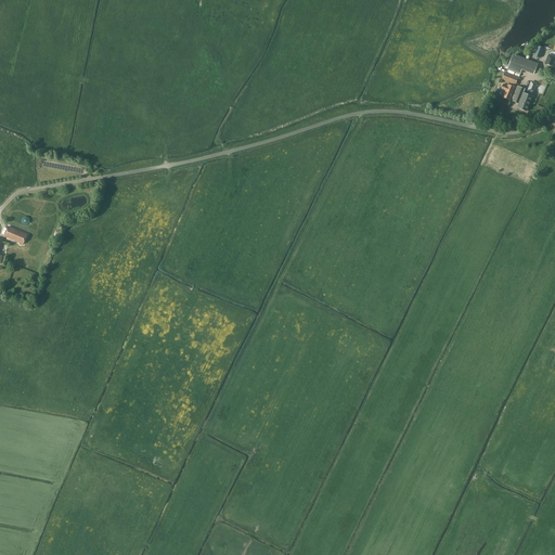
[(538,47),(534,55),(540,57),(543,49),(538,47)]
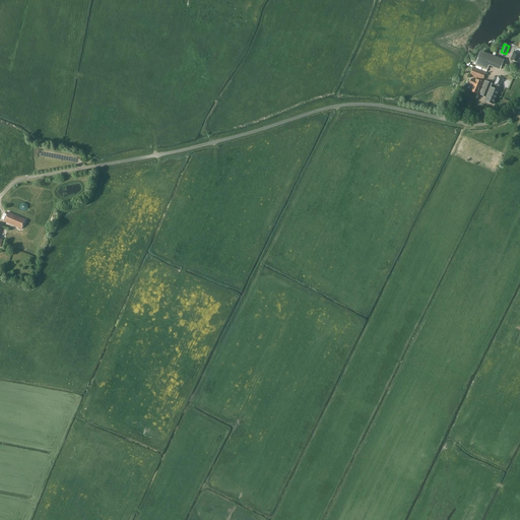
[(477,58),(475,65),(488,70),(489,66),(500,70),(504,60),(480,51),(479,54),(477,53),(475,57),(477,58)]
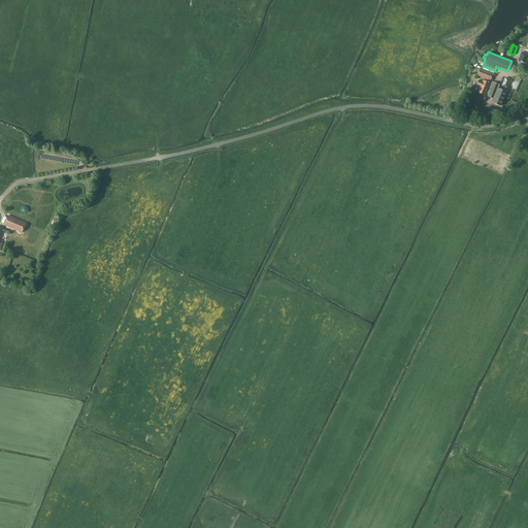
[(527,55),(521,52),(518,62),(525,64),(527,57),(527,55)]
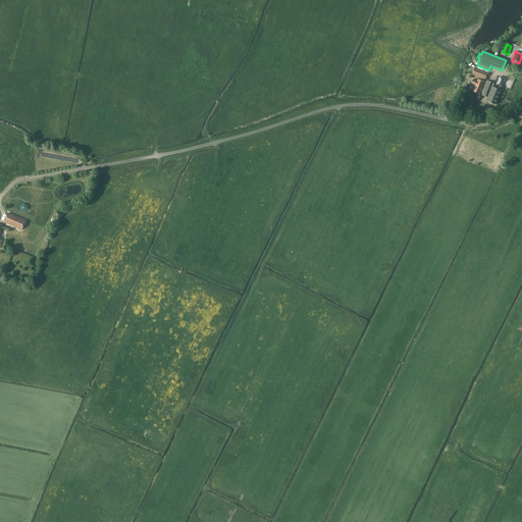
[(484,80),(487,73),(474,68),(471,74),(484,80)]
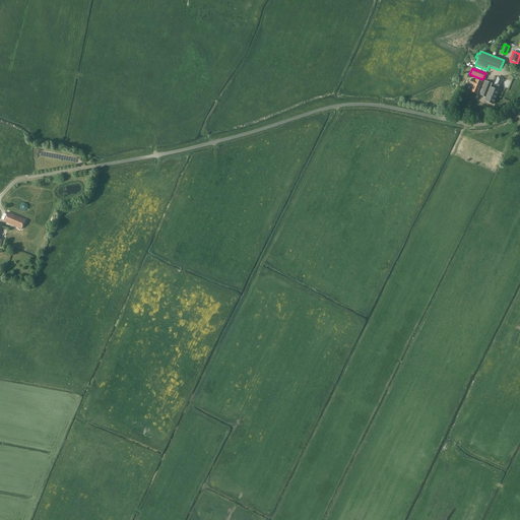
[(475,81),(471,79),(469,84),(473,85),(471,91),(477,94),(482,82),(475,79),(475,81)]
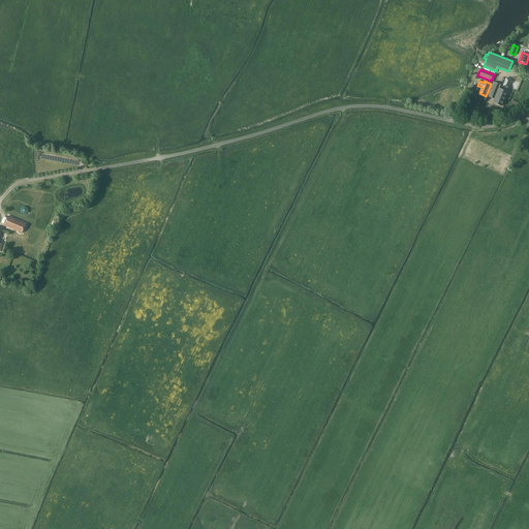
[(495,99),(493,103),(501,106),(507,92),(499,89),(500,85),(493,82),(488,96),(495,99)]
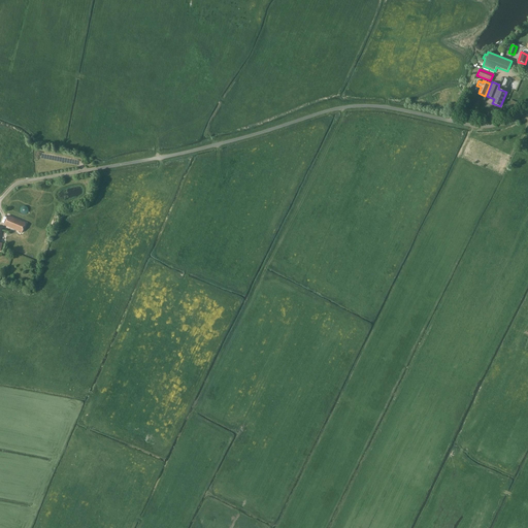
[(8,216),(4,226),(22,232),(26,223),(8,216)]
